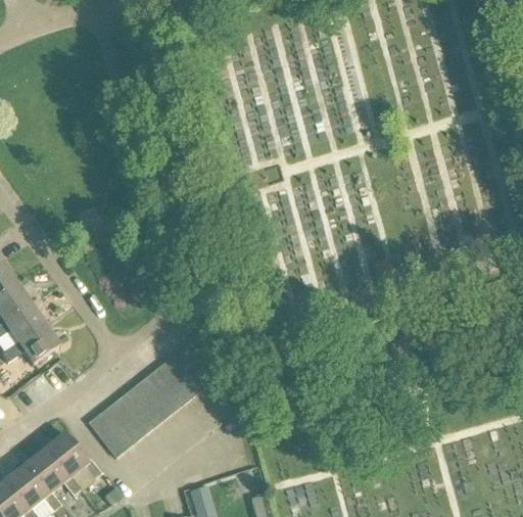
[(0,293),(16,282),(1,260),(0,260),(0,261),(1,262),(0,262),(0,293)]
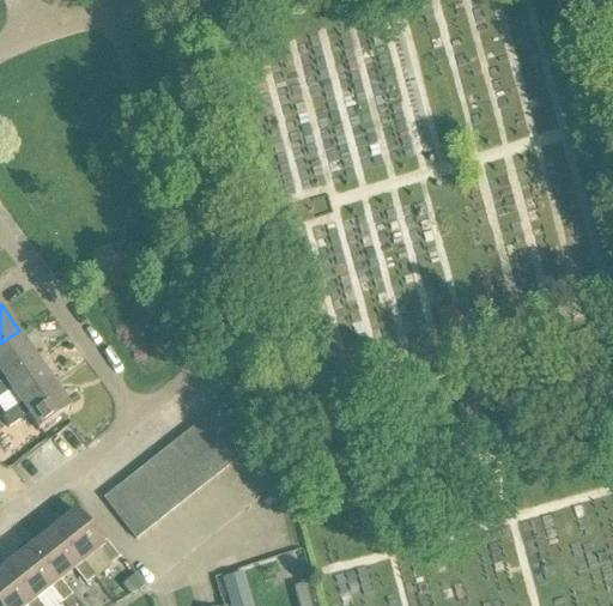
[(36,356),(19,331),(0,344),(0,371),(4,376),(4,377),(36,356)]
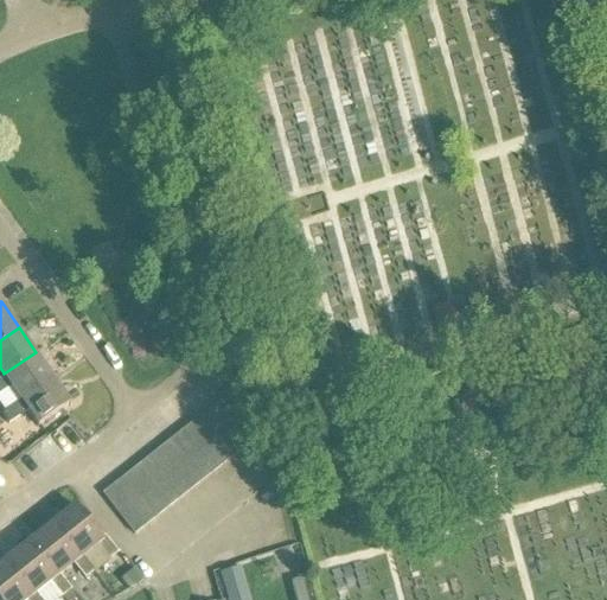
[(4,374),(4,372),(0,375),(0,389),(11,383),(20,397),(21,397),(52,376),(36,352),(4,374)]
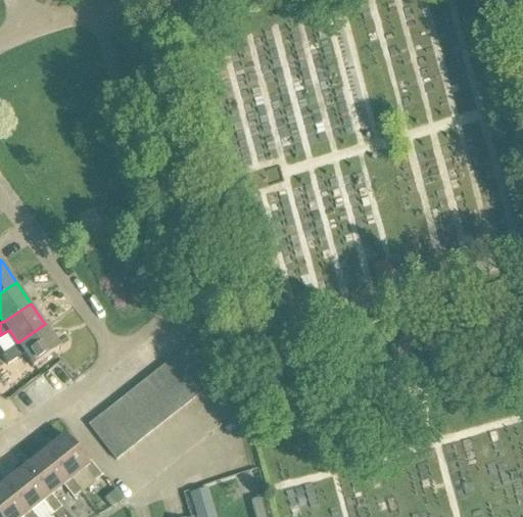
[(18,342),(17,342),(1,354),(7,362),(24,350),(33,365),(59,346),(59,347),(60,346),(45,324),(18,342)]
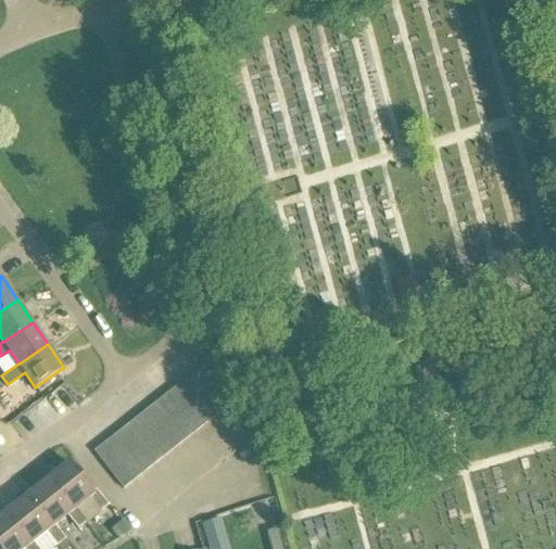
[(198,367),(187,374),(202,393),(212,385),(198,367)]
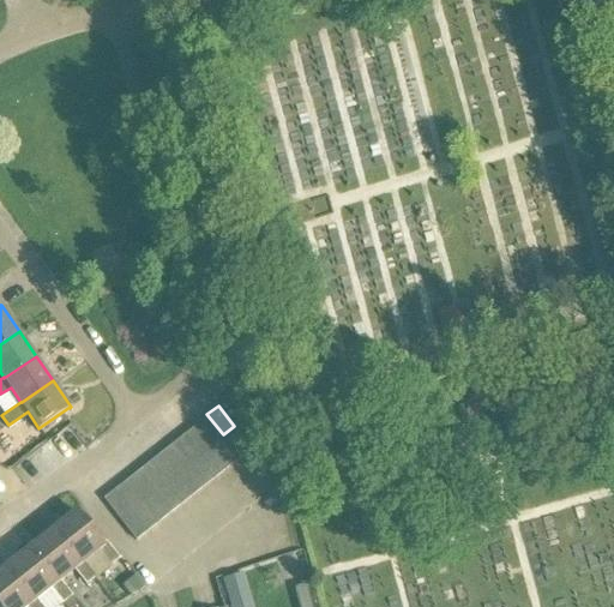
[(206,414),(194,424),(211,444),(223,434),(206,414)]
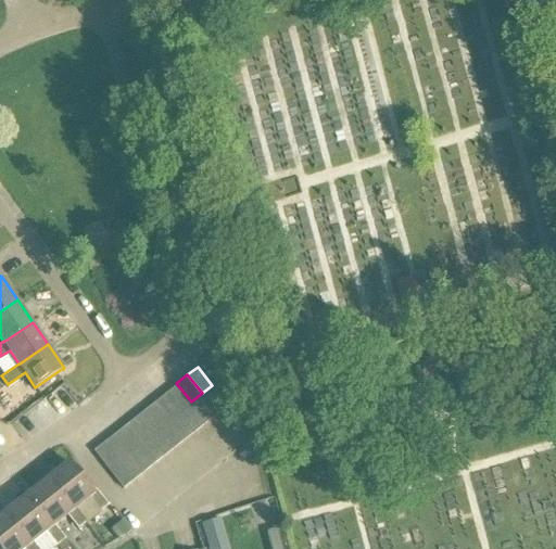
[(176,383),(166,391),(180,410),(191,401),(176,383)]
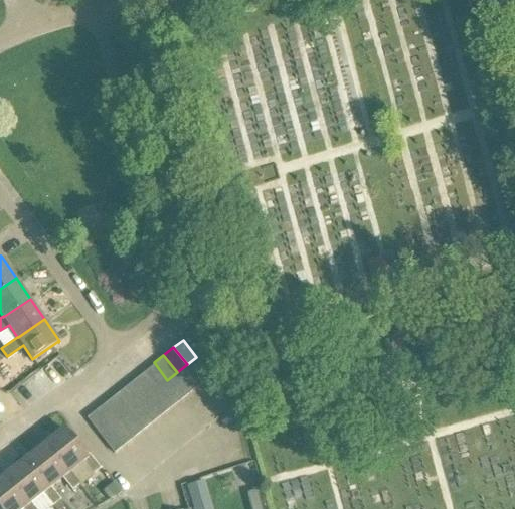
[(196,357),(187,364),(200,382),(209,374),(196,357)]
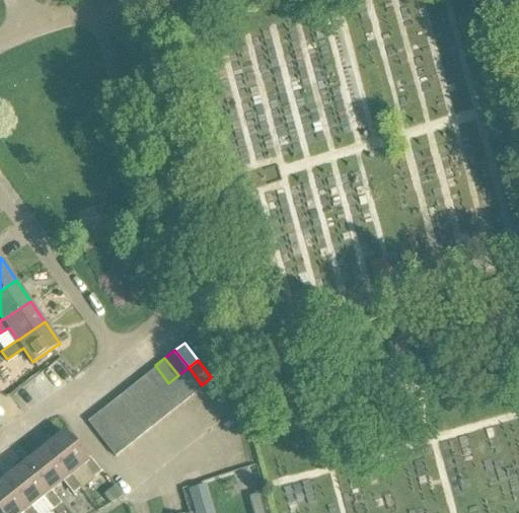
[(155,365),(145,373),(159,390),(168,383),(155,365)]
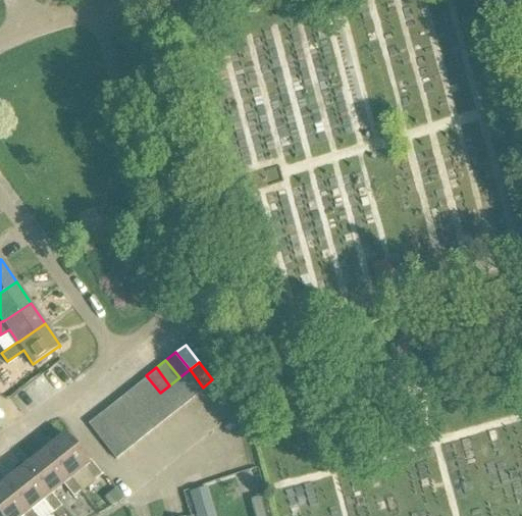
[(194,395),(203,388),(190,369),(179,377),(194,395)]
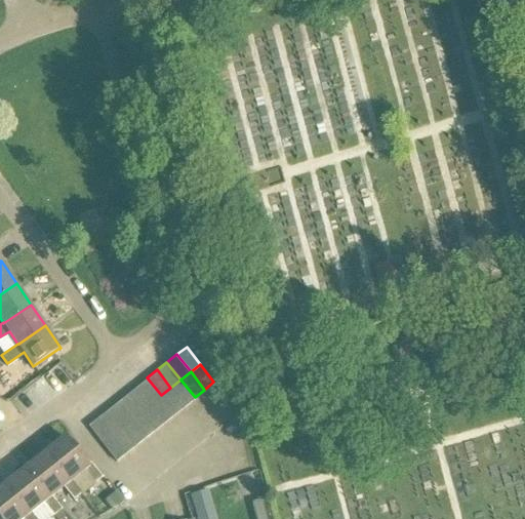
[(147,377),(137,386),(151,403),(161,395),(147,377)]
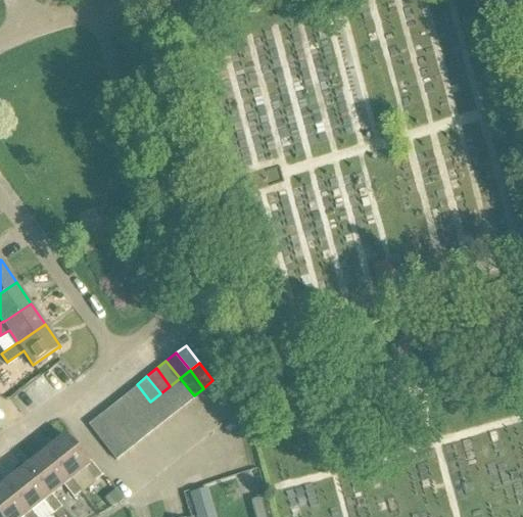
[(184,404),(194,395),(180,378),(170,386),(184,404)]
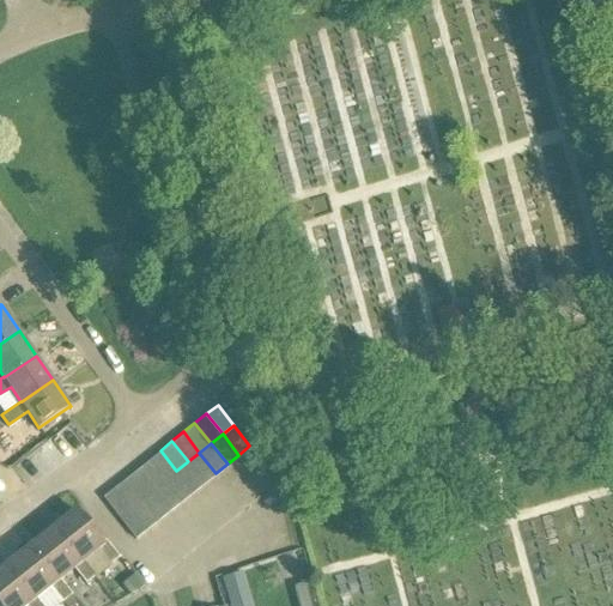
[(161,450),(149,459),(165,479),(176,471),(161,450)]
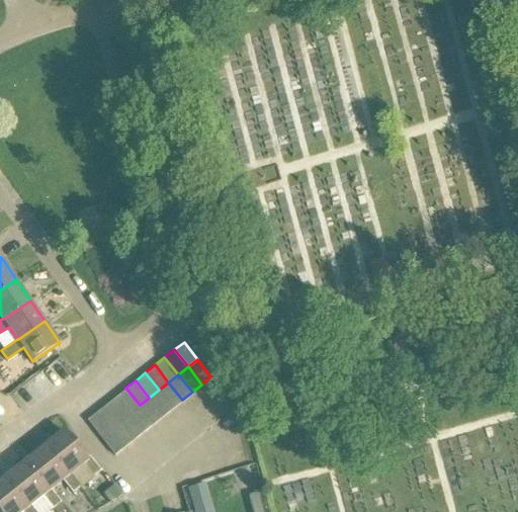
[(172,407),(182,400),(168,382),(159,390),(172,407)]
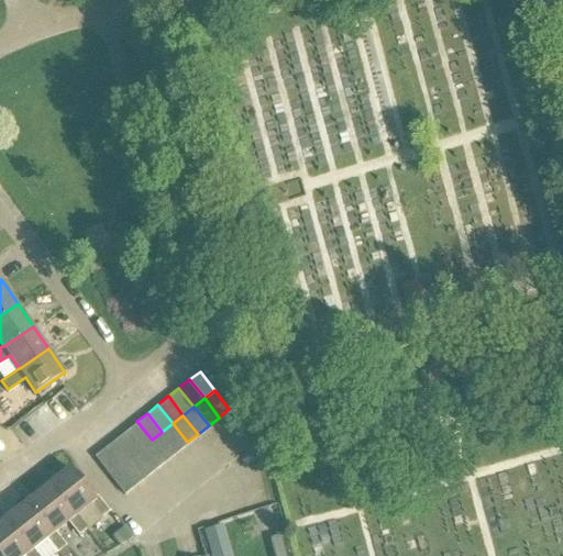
[(136,421),(127,430),(141,448),(152,440),(136,421)]
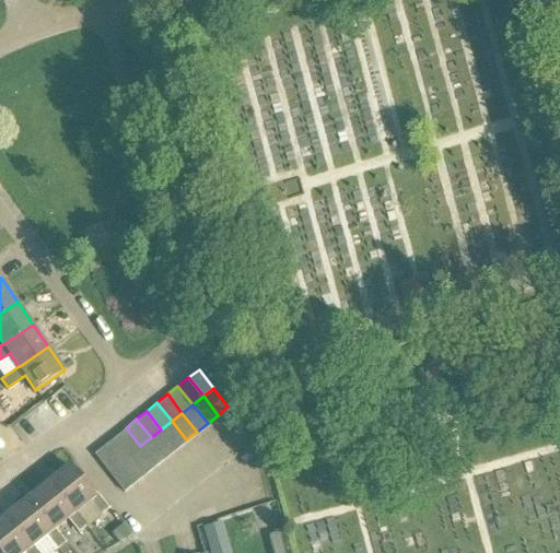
[(176,448),(186,439),(172,421),(161,430),(176,448)]
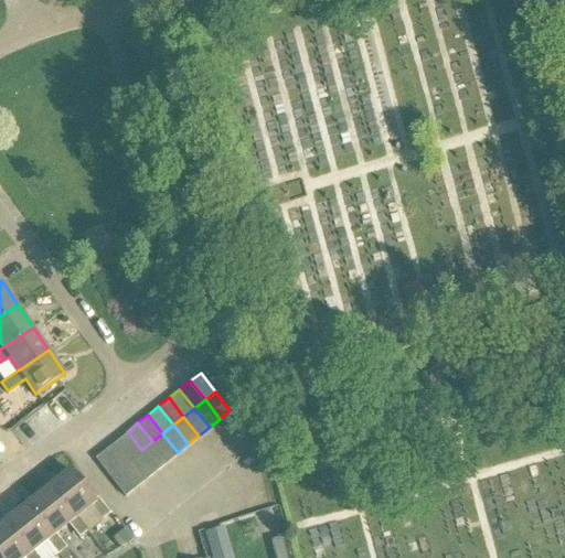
[(127,431),(116,439),(131,458),(141,450),(127,431)]
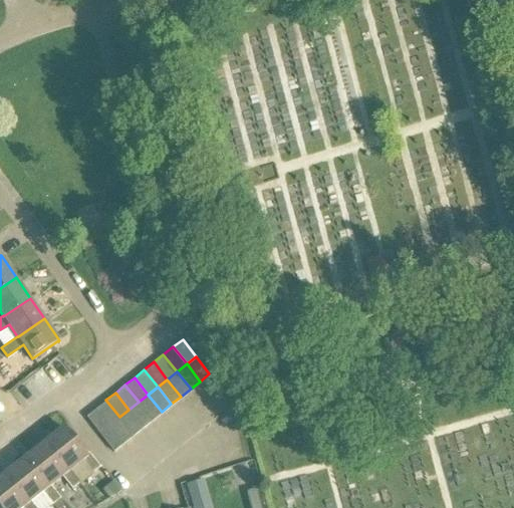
[(139,402),(152,419),(162,412),(148,395),(139,402)]
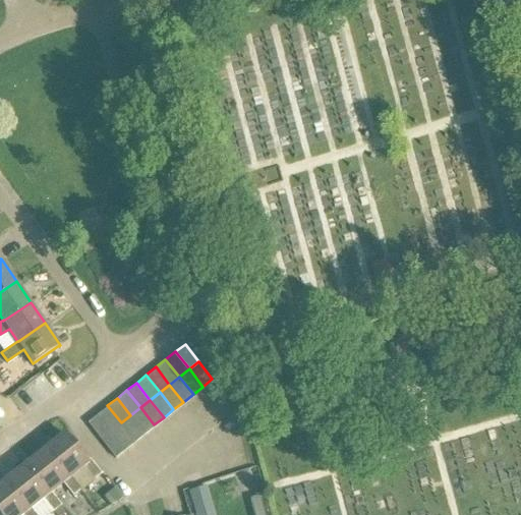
[(107,405),(98,413),(111,431),(121,422),(107,405)]
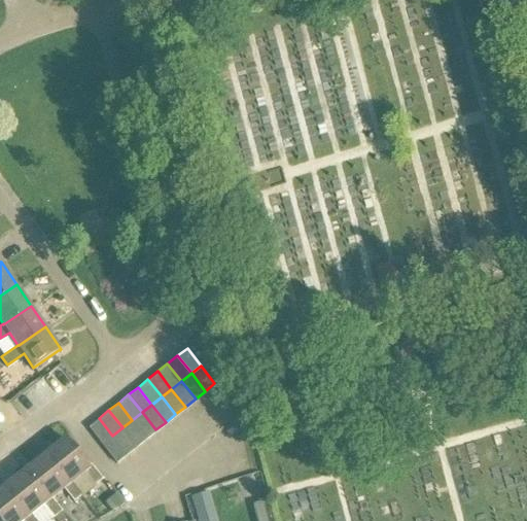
[(132,420),(146,438),(155,429),(142,412),(132,420)]
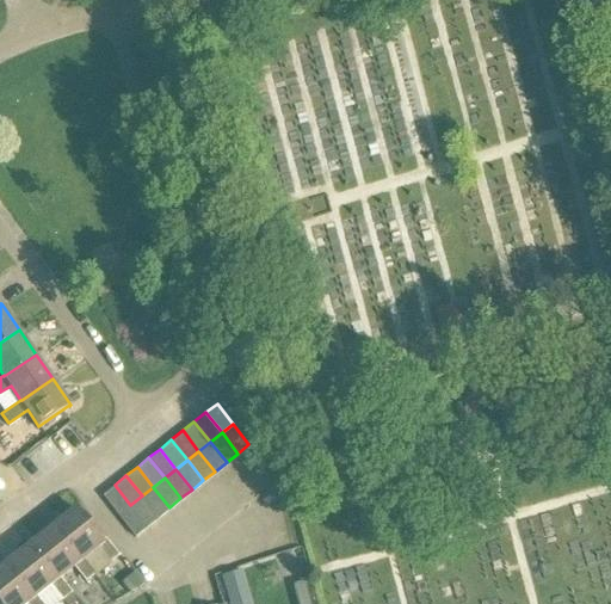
[(130,505),(115,485),(103,493),(119,515),(130,505)]
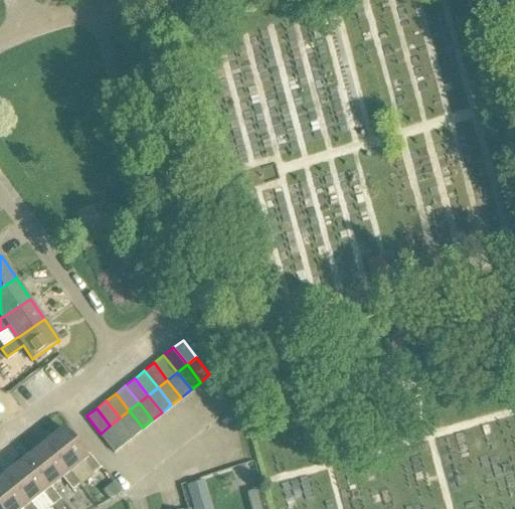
[(120,417),(133,436),(143,428),(129,410),(120,417)]
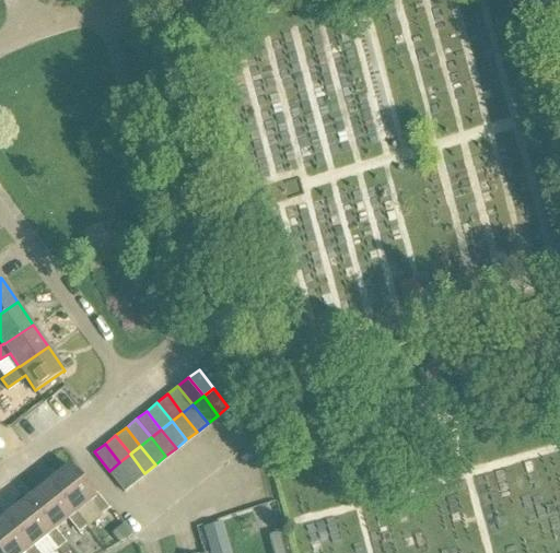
[(119,462),(135,481),(144,473),(130,454),(119,462)]
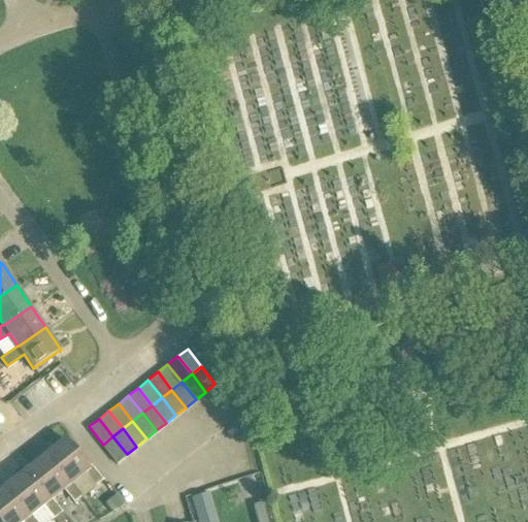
[(112,436),(103,445),(117,462),(127,454),(112,436)]
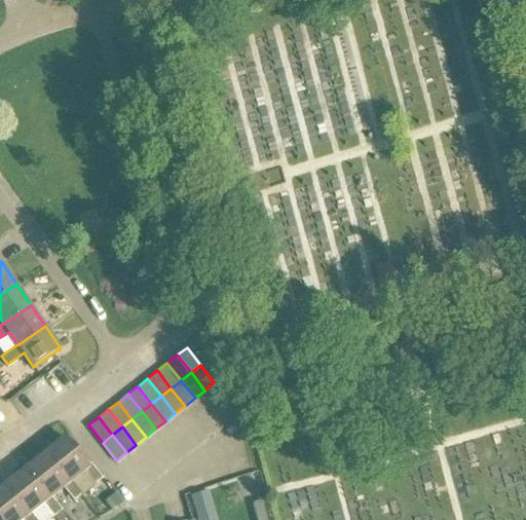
[(65,436),(44,452),(68,482),(72,479),(83,470),(94,482),(102,476),(90,461),(87,463),(65,436)]
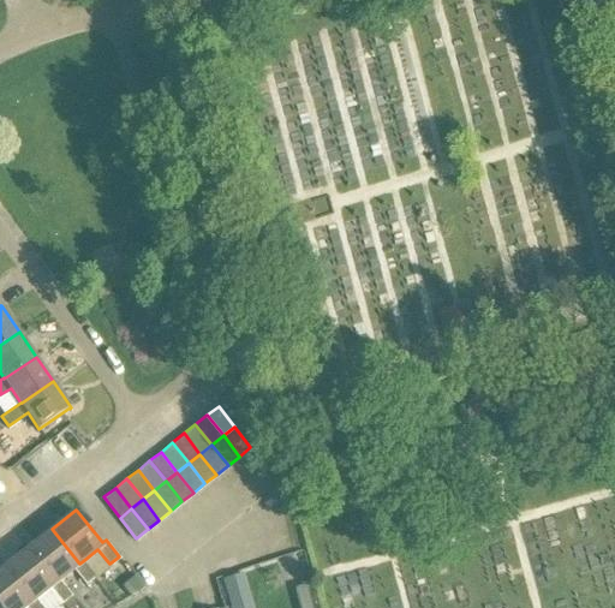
[(52,529),(28,547),(55,583),(60,579),(75,567),(85,583),(95,574),(84,560),(79,564),(52,529)]
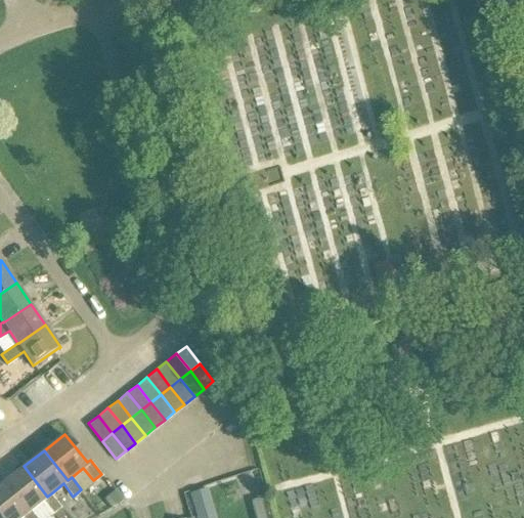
[(60,506),(51,493),(47,497),(24,466),(3,482),(27,513),(31,510),(43,500),(53,512),(60,506)]
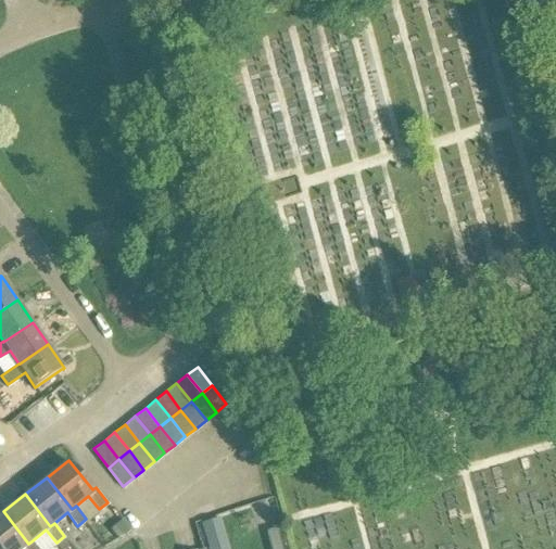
[(28,544),(3,511),(0,513),(0,548),(21,548),(24,547),(26,548),(39,548),(33,540),(28,544)]
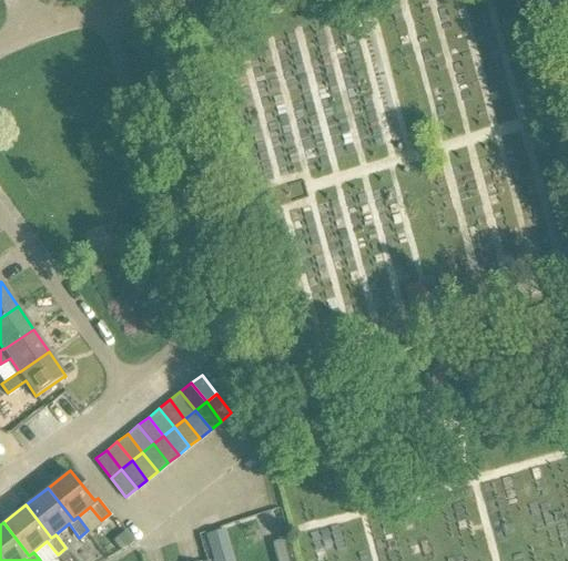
[(224,527),(205,532),(212,557),(231,551),(224,527)]
